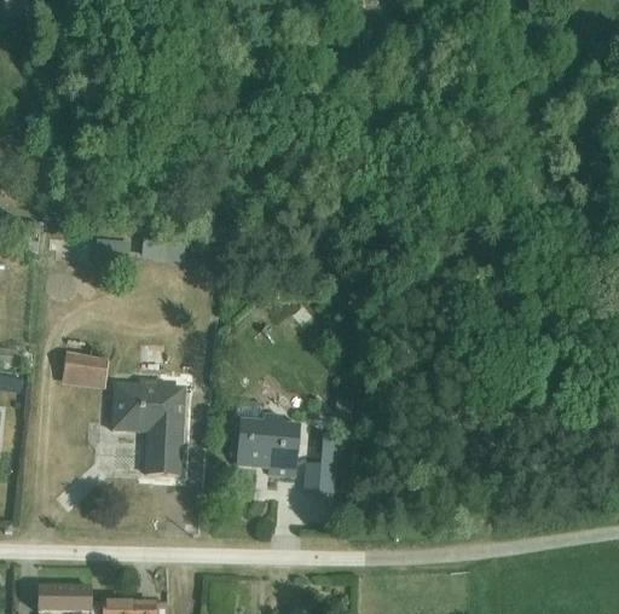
[(96,238),(94,253),(128,255),(129,241),(96,238)]
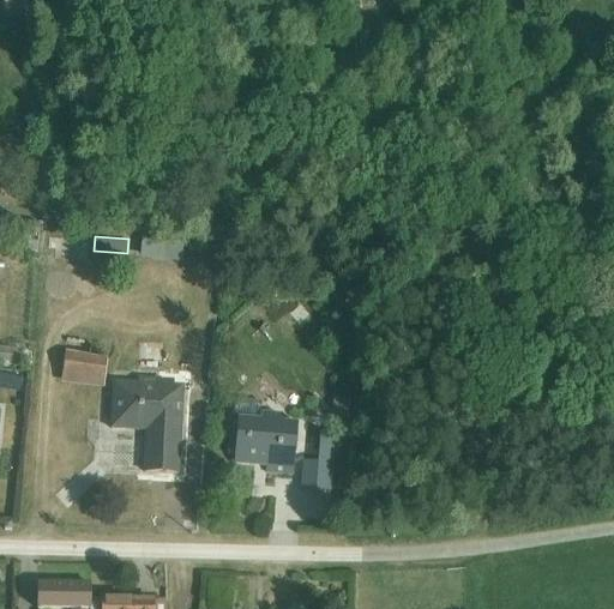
[(140,236),(139,255),(163,258),(164,239),(140,236)]
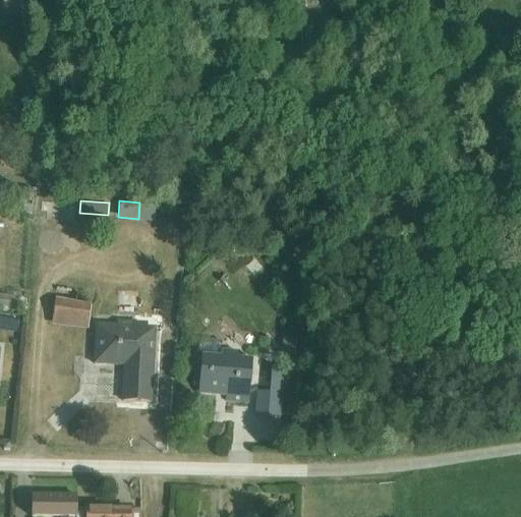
[(0,293),(0,305),(14,306),(15,294),(0,293)]
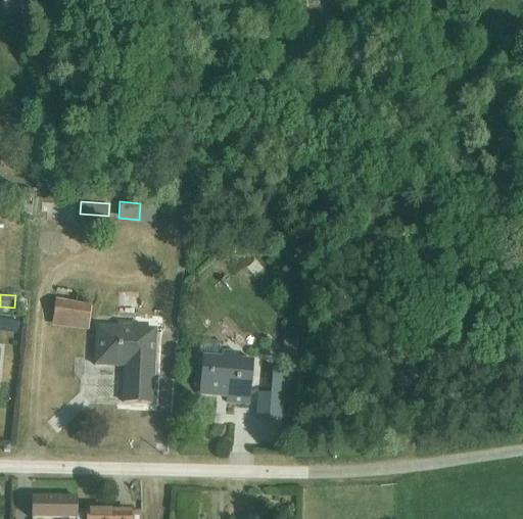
[(55,298),(52,324),(88,328),(91,302),(55,298)]
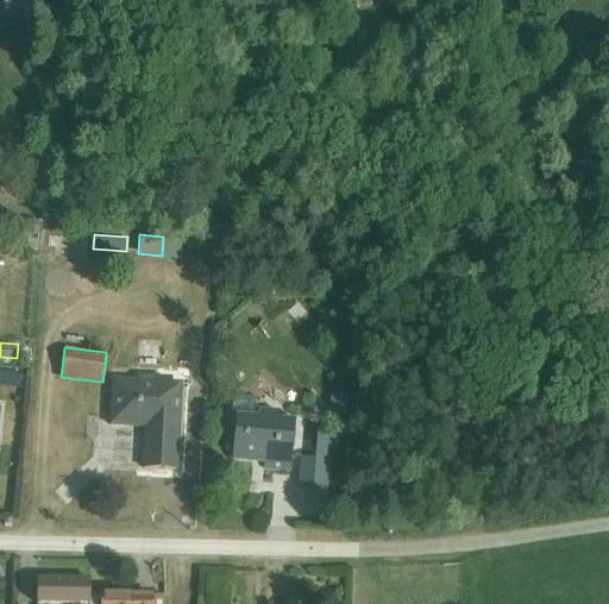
[(112,376),(110,423),(145,425),(144,465),(177,467),(182,379),(159,378),(159,372),(136,370),(135,377),(112,376)]
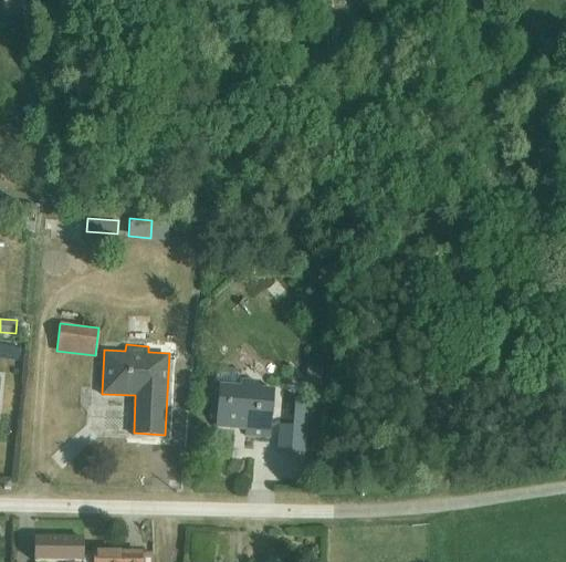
[(307,365),(307,384),(323,384),(323,366),(307,365)]
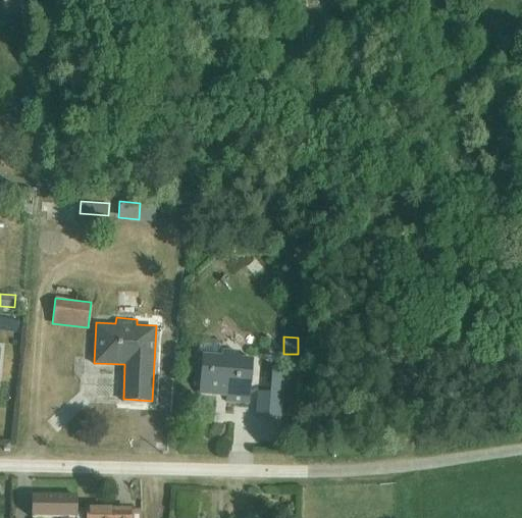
[(196,367),(195,384),(199,384),(199,392),(216,394),(219,391),(226,392),(225,399),(250,401),(253,357),(242,356),(235,348),(222,347),(222,340),(200,339),(199,353),(203,354),(201,368),(196,367)]
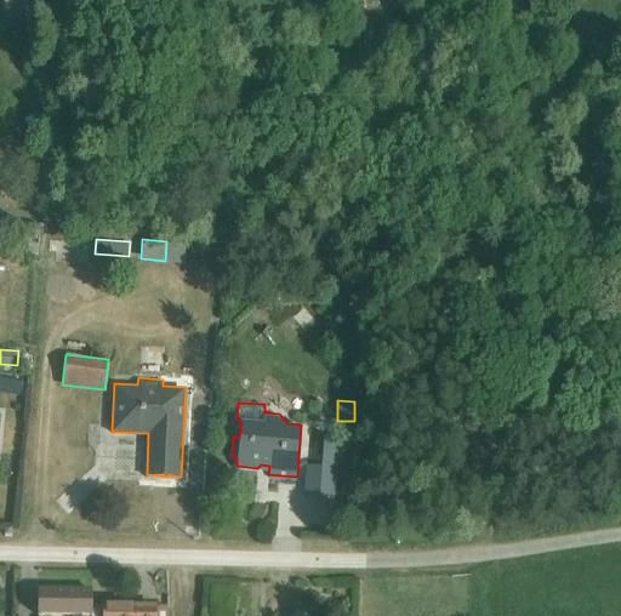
[(322,461),(336,462),(339,433),(323,432),(322,461)]
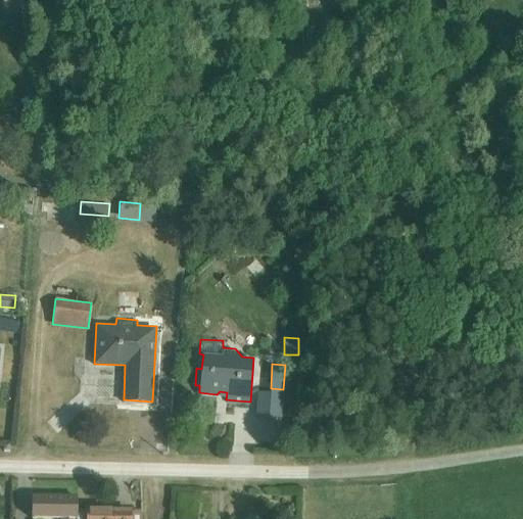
[(283,389),(271,388),(257,387),(255,415),(282,417),(283,389)]
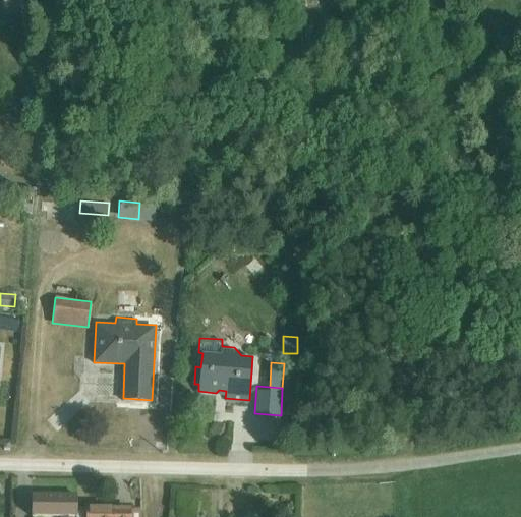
[(76,516),(77,505),(77,494),(32,494),(32,515),(59,516),(76,516)]
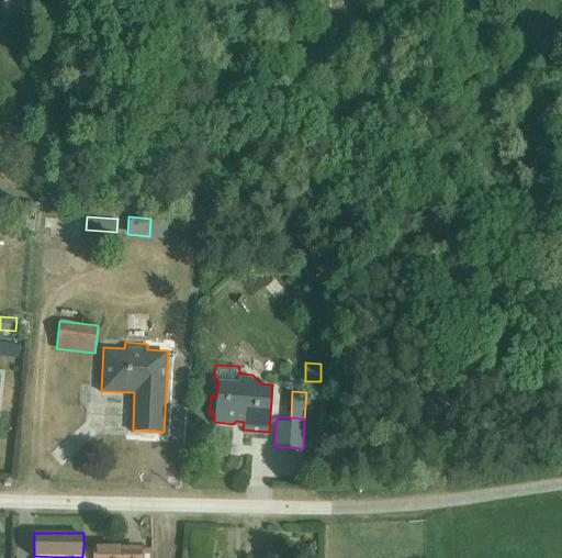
[(83,545),(82,557),(92,557),(92,547),(92,545),(83,545)]
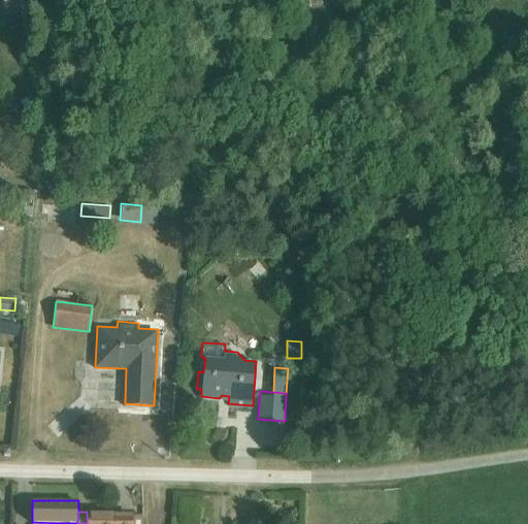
[(141,523),(142,515),(87,514),(87,523),(141,523)]
